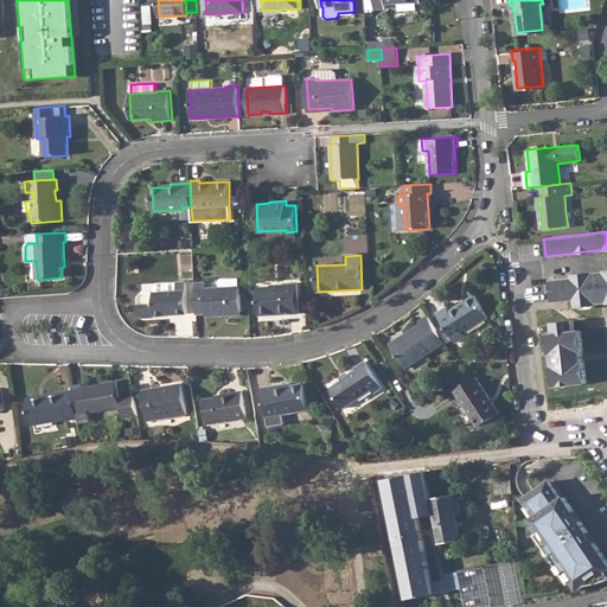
[(606,268),(605,269),(605,270),(594,272),(593,270),(573,273),(573,278),(551,279),(554,300),(576,298),(577,306),(581,306),(582,302),(590,302),(593,305),(598,304),(600,301),(606,300),(606,268)]
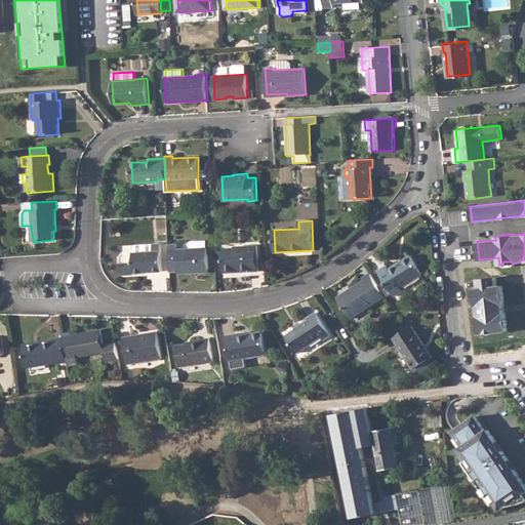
[(176,246),(168,246),(169,273),(177,272),(177,275),(192,275),(192,272),(208,271),(207,245),(206,242),(190,243),(191,250),(176,251),(176,246)]
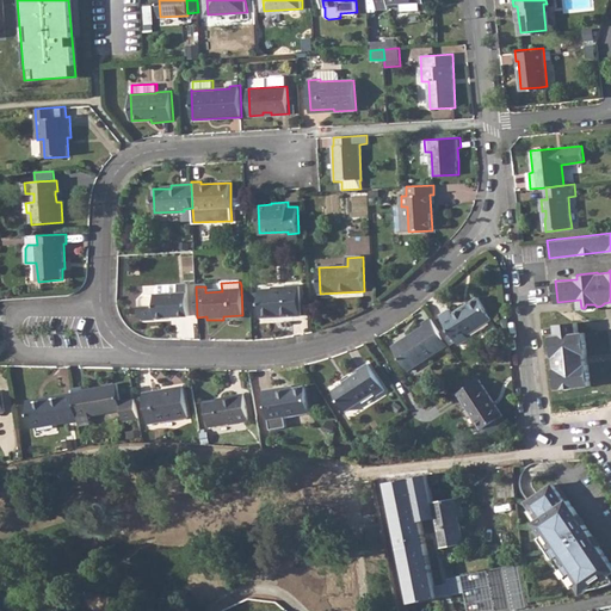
[(156,318),(190,315),(187,283),(178,284),(178,285),(156,285),(156,294),(155,295),(143,295),(140,300),(141,306),(140,306),(140,316),(143,320),(156,319),(156,318)]
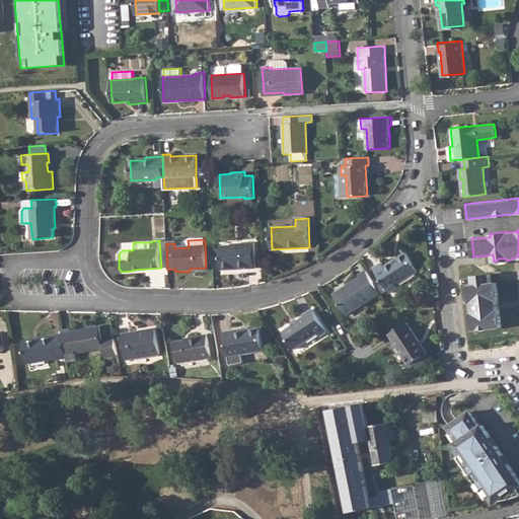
[(232,248),(221,248),(222,270),(255,269),(254,242),(231,243),(232,244),(232,248)]
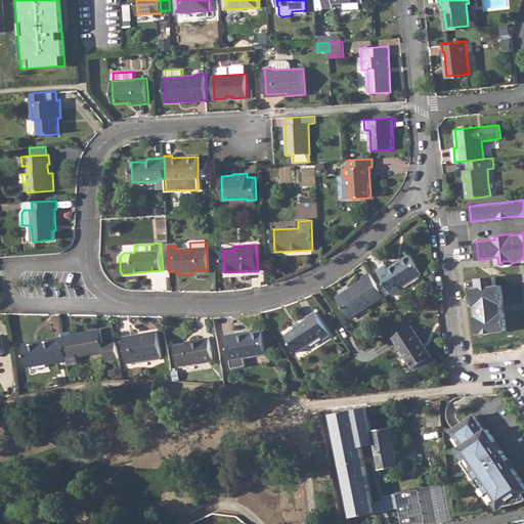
[(386,265),(378,271),(385,281),(379,286),(385,296),(385,297),(391,293),(393,296),(402,291),(400,288),(422,273),(410,255),(388,269),(386,265)]
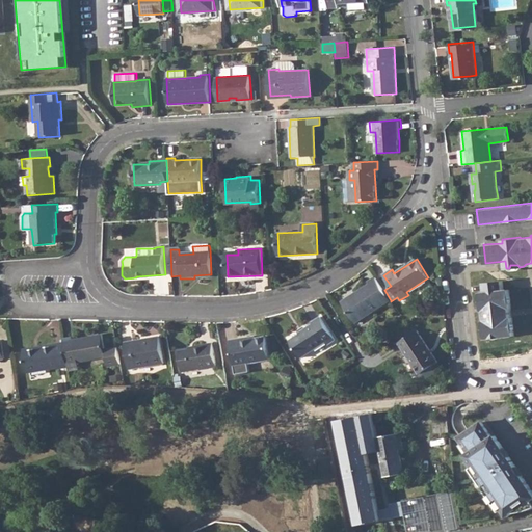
[(341,299),(335,303),(349,327),(391,300),(384,290),(375,276),(368,282),(370,284),(343,301),(341,299)]
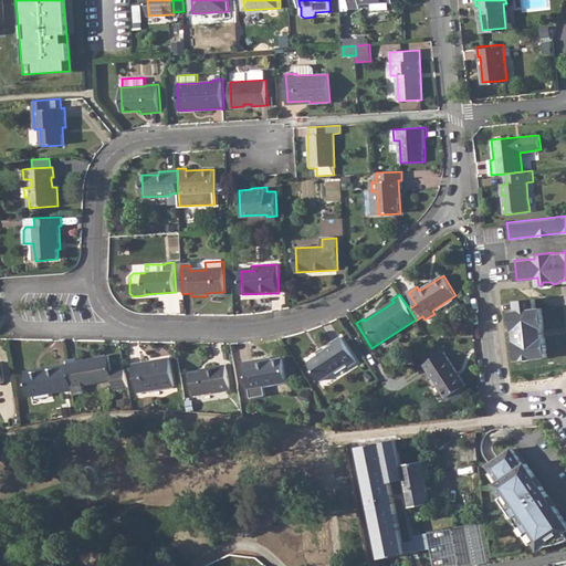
[(515,355),(515,360),(546,357),(544,336),(542,336),(541,327),(543,327),(541,307),(535,307),(534,297),(514,300),(515,311),(510,311),(511,316),(513,318),(514,324),(512,326),(512,331),(514,331),(515,339),(513,341),(514,345),(516,347),(516,354),(515,355)]
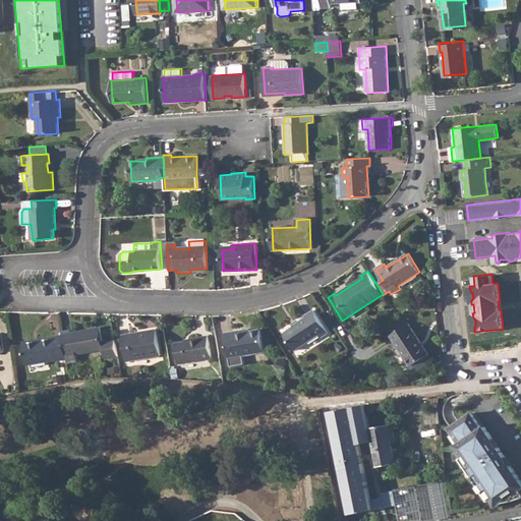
[(298,322),(292,325),(293,327),(284,332),(295,349),(319,334),(321,337),(328,332),(313,309),(305,315),(305,316),(298,322)]
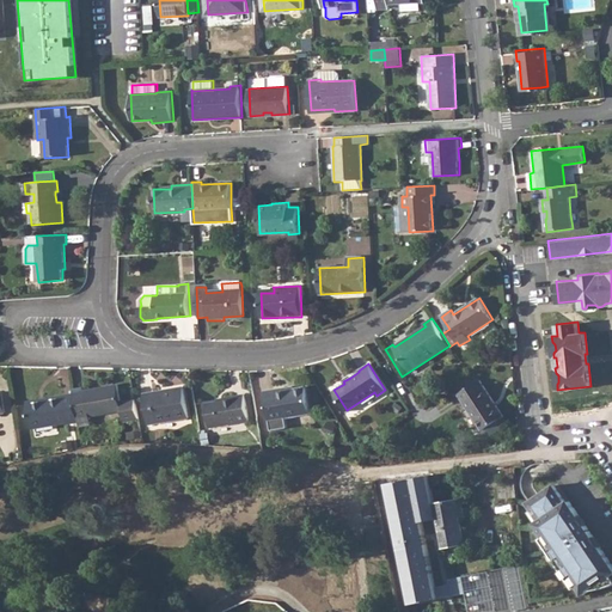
[(483,429),(490,426),(501,418),(505,416),(481,380),(459,393),(483,429)]
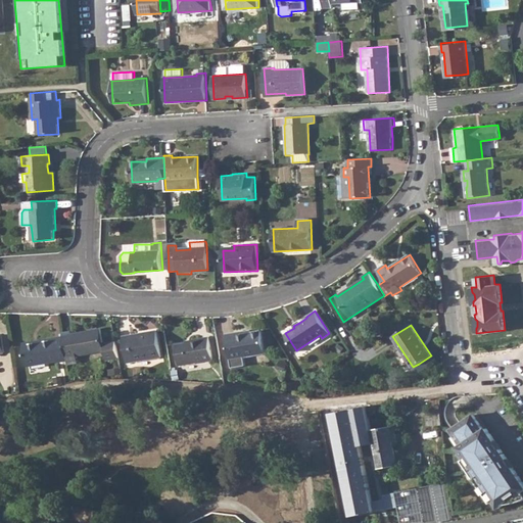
[(72,331),(62,333),(63,336),(66,357),(104,348),(100,329),(73,334),(72,331)]
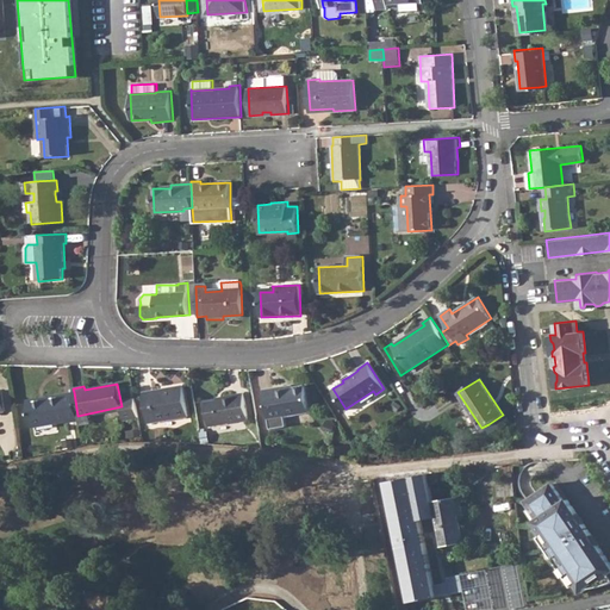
[(184,385),(143,392),(149,422),(188,416),(184,385)]
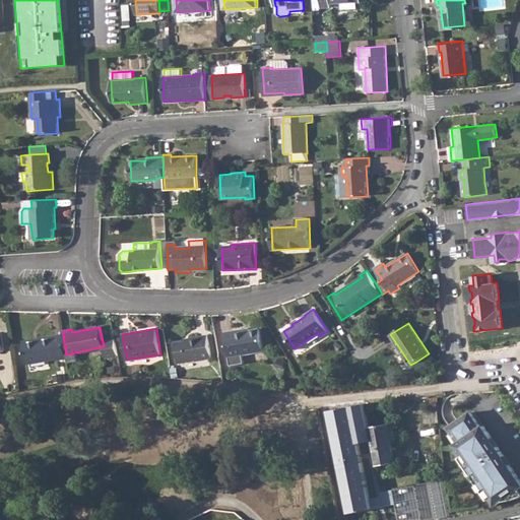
[(244,331),(244,328),(224,332),(230,356),(264,350),(260,329),(250,330),(244,331)]
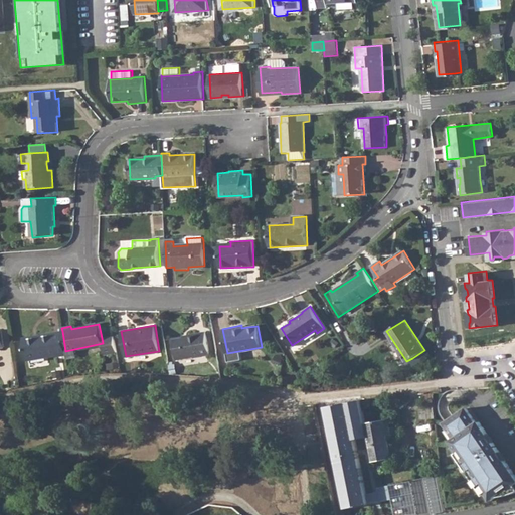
[(65,351),(62,331),(42,334),(22,339),(26,360),(56,354),(57,356),(66,354),(65,351)]
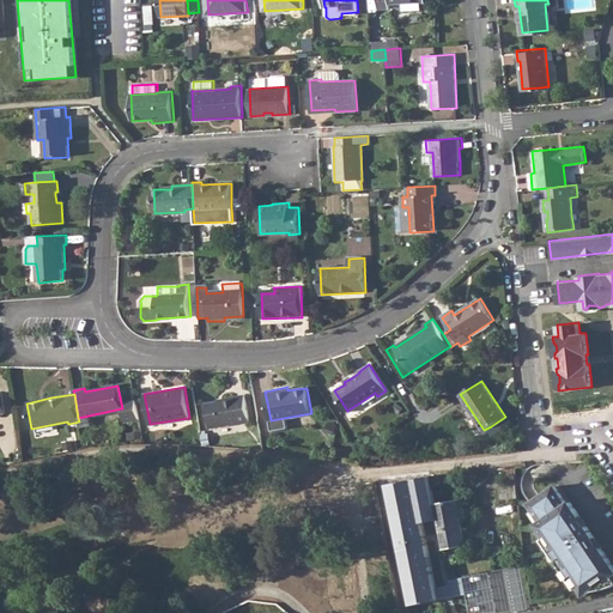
[(226,400),(219,401),(206,404),(210,426),(250,420),(246,394),(225,398),(226,400)]
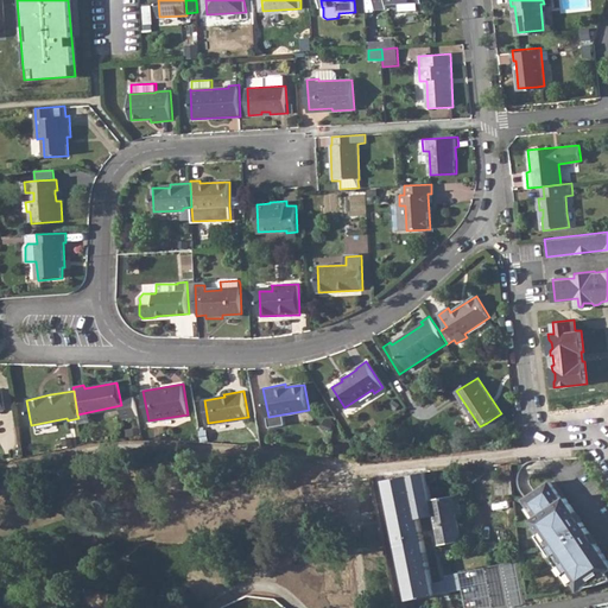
[(287,422),(311,418),(310,410),(286,415),(287,422)]
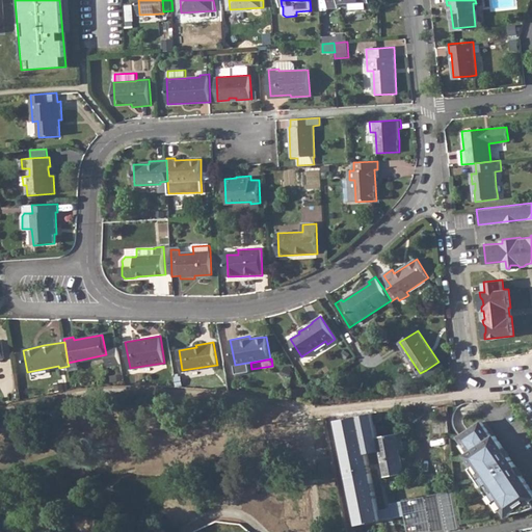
[(435,364),(426,370),(430,376),(440,370),(435,364)]
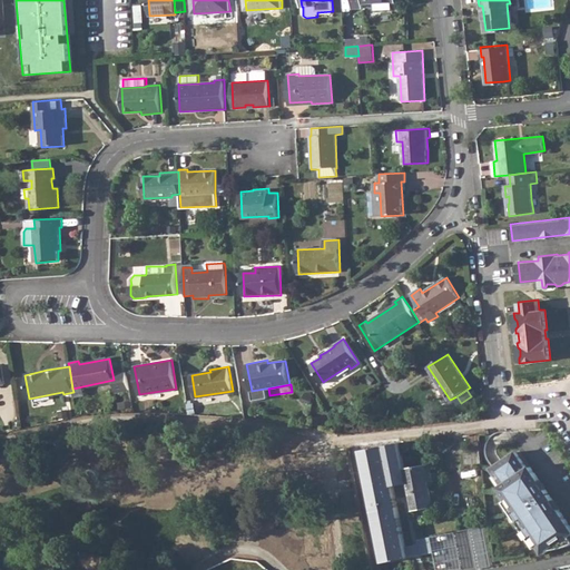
[(478,441),(465,442),(468,464),(481,462),(478,441)]
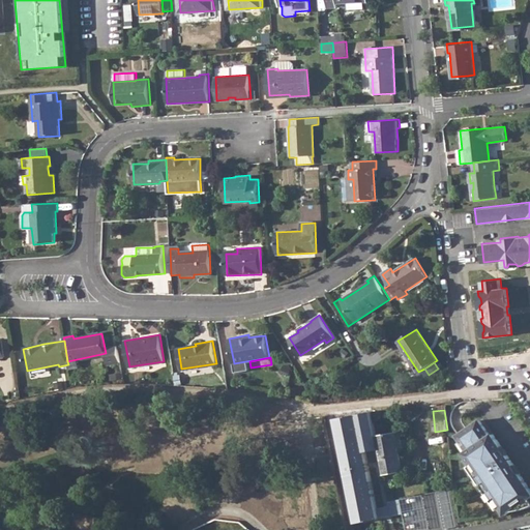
[(376,448),(369,413),(330,420),(352,525),(403,514),(400,499),(375,504),(363,451),(376,448)]
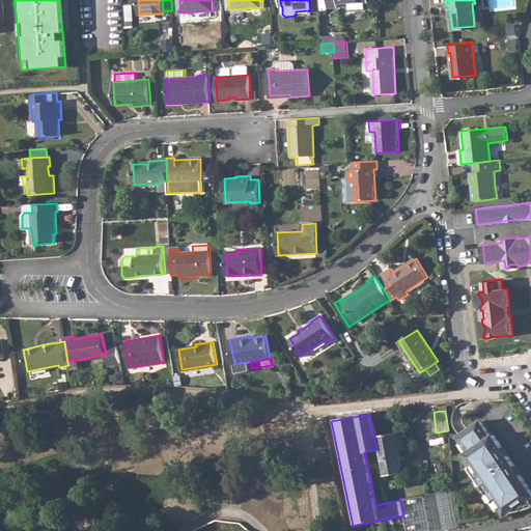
[(515,465),(508,454),(506,455),(503,450),(502,445),(495,434),(492,436),(481,420),(458,435),(469,450),(466,452),(473,465),(470,467),(478,478),(483,481),(482,486),(487,494),(494,496),(493,501),(499,509),(502,507),(506,514),(520,506),(522,509),(529,508),(530,506),(530,488),(521,474),(516,472),(513,466),(515,465)]
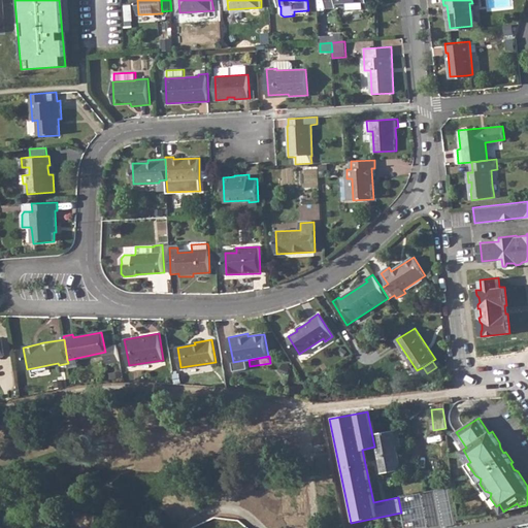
[(398,429),(375,433),(380,453),(384,472),(402,469),(398,447),(402,446),(398,429)]
